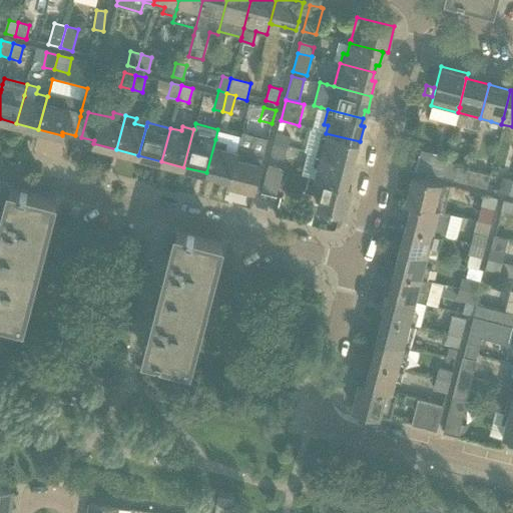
[(277,132),(274,143),(289,147),(292,136),(277,132)]
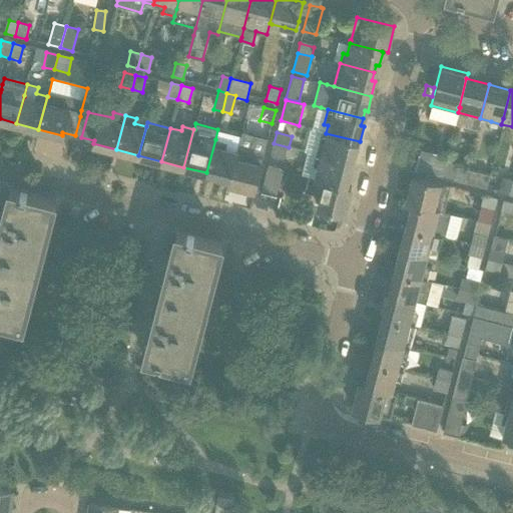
[(240,133),(237,142),(263,151),(266,142),(240,133)]
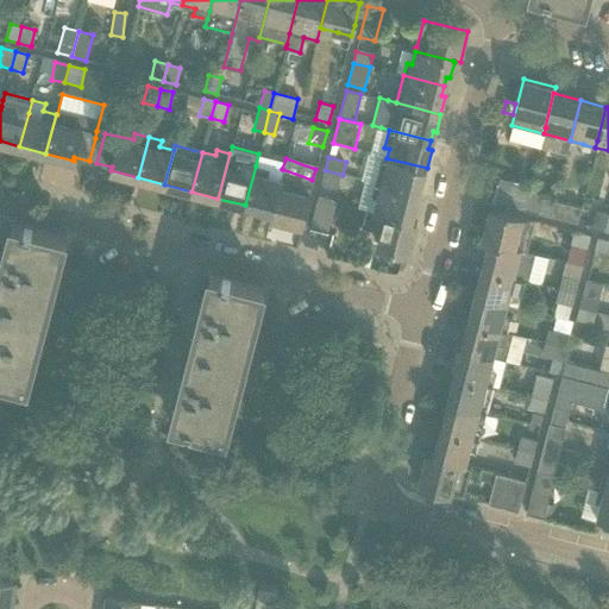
[(378,169),(375,183),(416,194),(419,184),(422,186),(427,168),(387,158),(383,171),(378,169)]
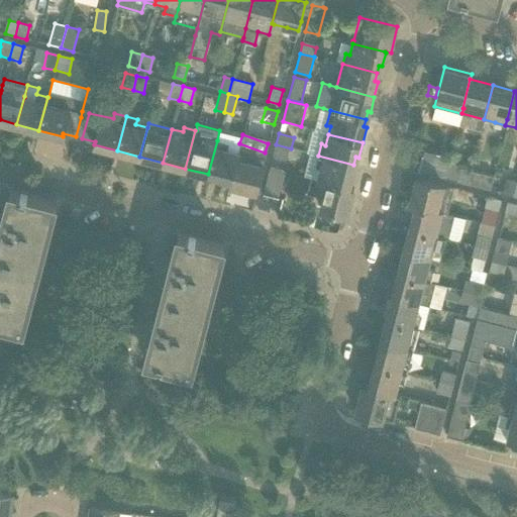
[(208,174),(230,180),(238,151),(227,148),(228,143),(217,140),(208,174)]
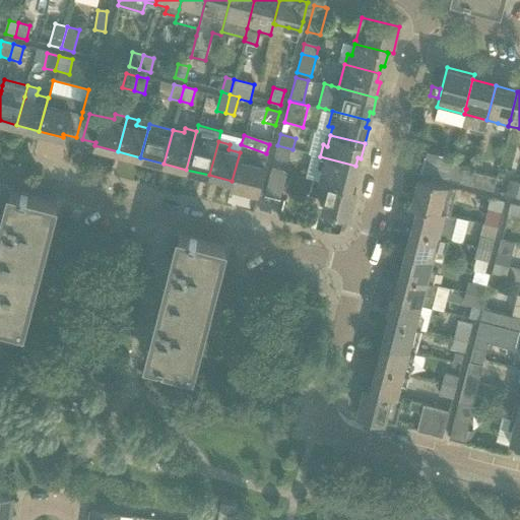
[(293,149),(277,145),(274,156),(289,160),(293,149)]
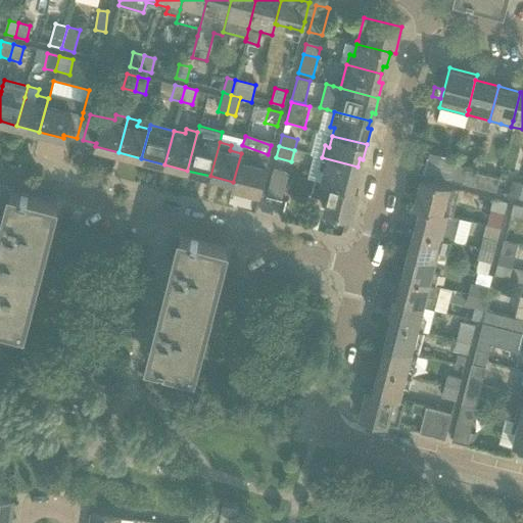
[(233,182),(232,187),(258,194),(269,157),(241,150),(241,153),(233,182)]
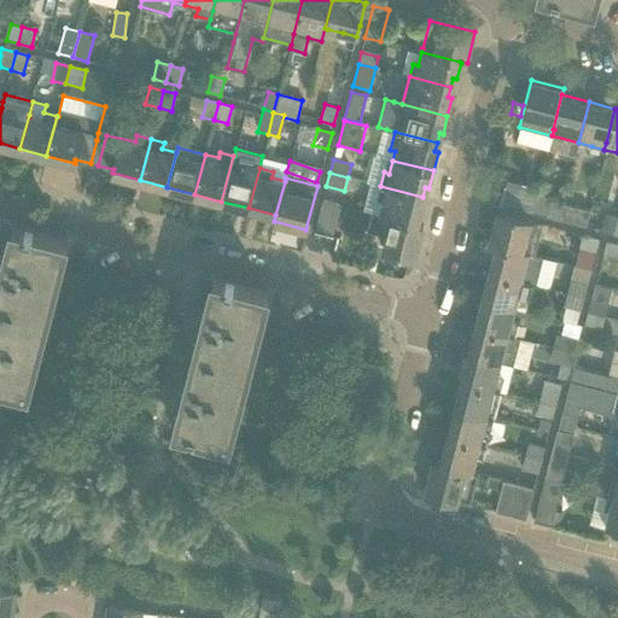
[(506,181),(500,204),(531,211),(537,190),(506,181)]
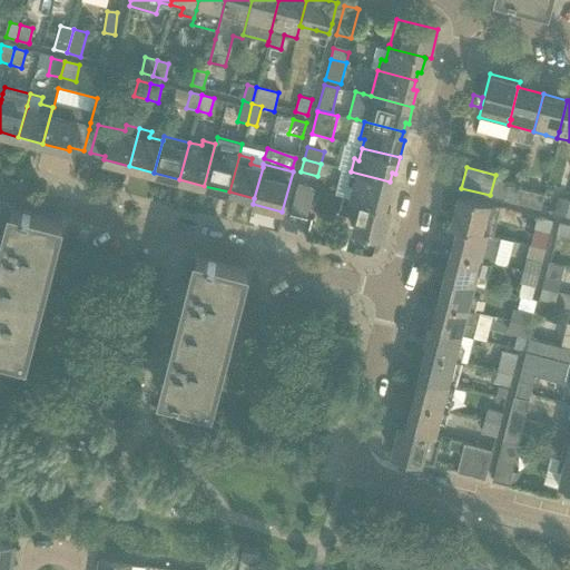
[(352,185),(350,197),(392,208),(386,206),(391,190),(387,189),(390,182),(351,172),(347,184),(352,185)]
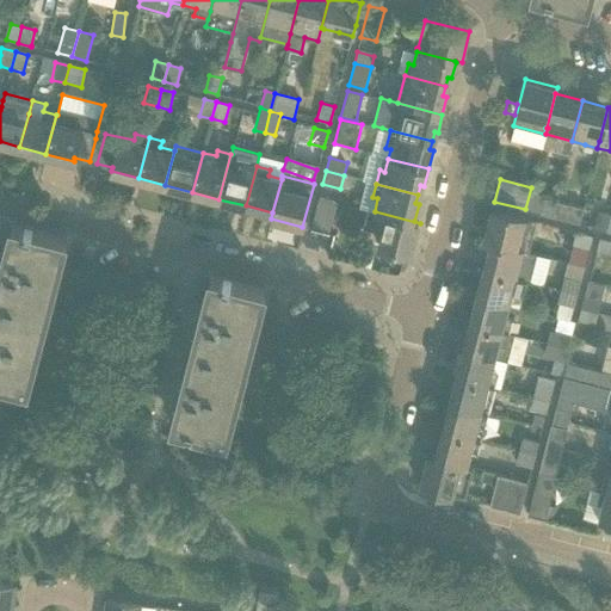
[(543,197),(539,214),(553,216),(556,201),(543,197)]
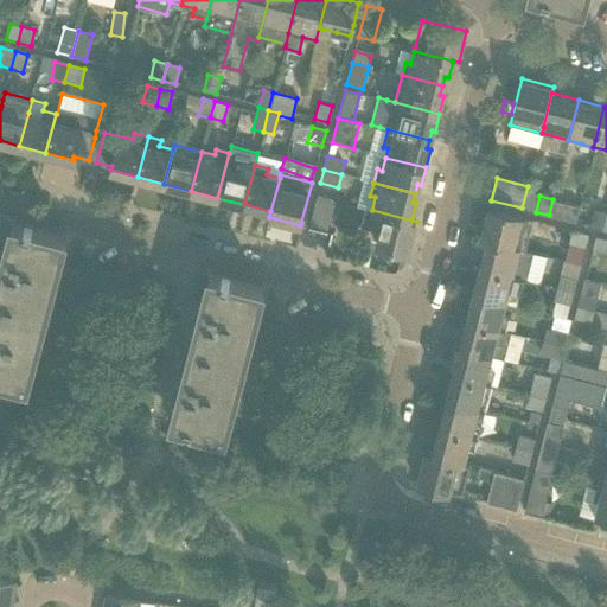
[(310,227),(326,231),(333,200),(317,197),(310,227)]
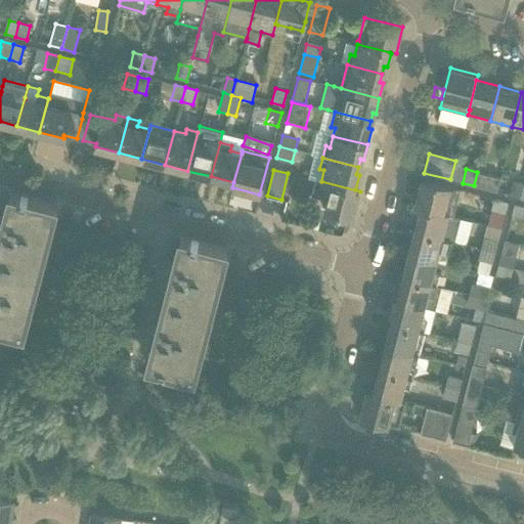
[(477,172),(474,185),(496,191),(499,178),(477,172)]
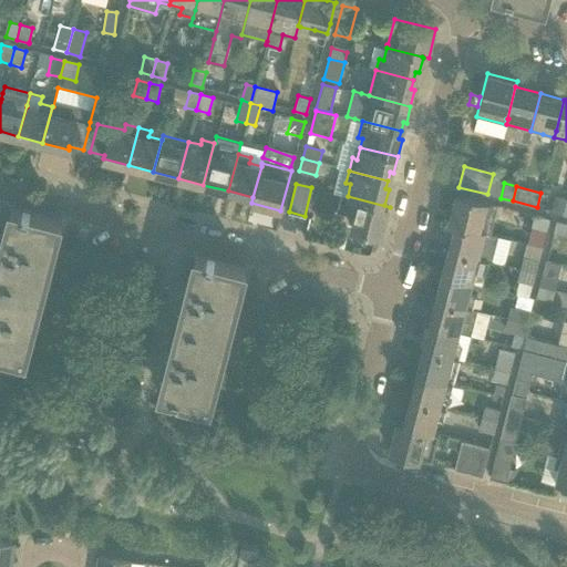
[(390,207),(348,196),(340,195),(336,213),(356,217),(353,228),(382,236),(390,207)]
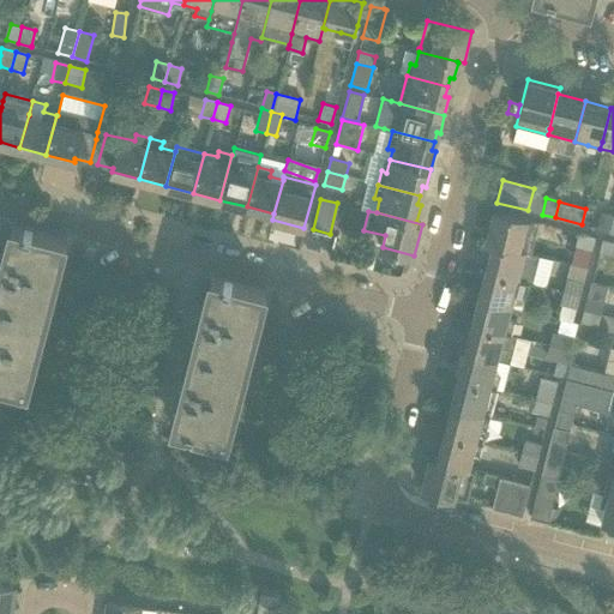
[(494,211),(486,242),(493,244),(493,245),(530,254),(539,223),(494,211)]
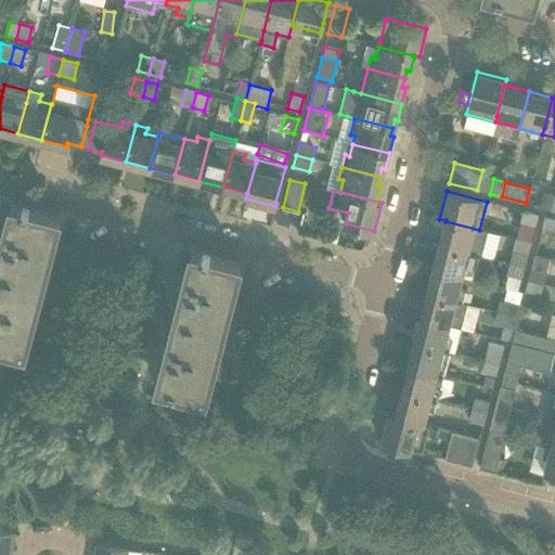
[(543,192),(539,207),(550,210),(553,195),(543,192)]
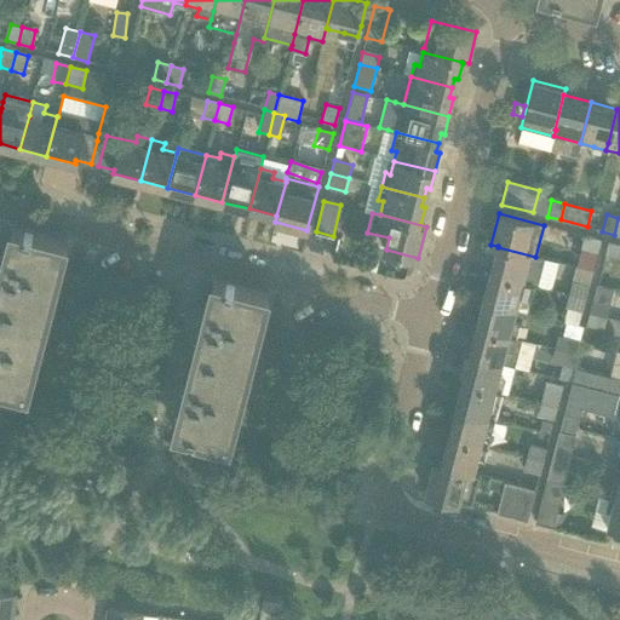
[(0,303),(47,316),(55,287),(57,277),(65,242),(65,241),(11,228),(4,258),(1,258),(0,263),(0,303)]
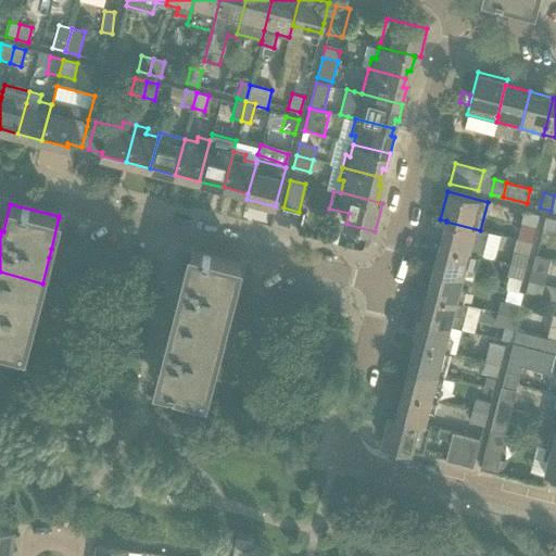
[(523,211),(520,224),(535,227),(539,214),(523,211)]
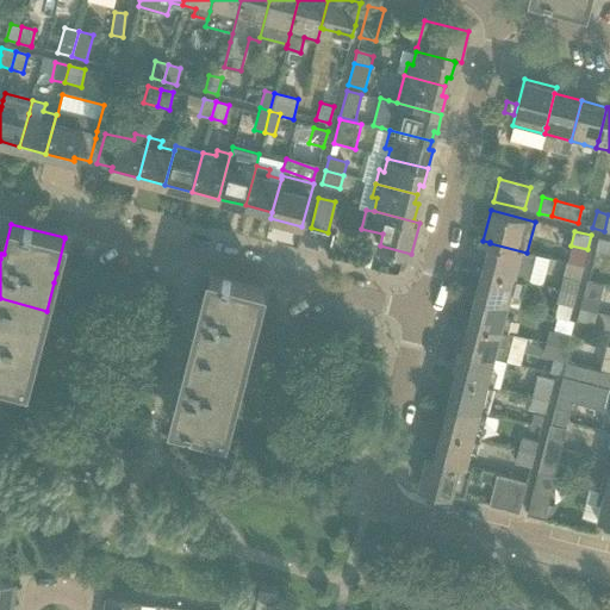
[(609,240),(598,237),(595,251),(609,255),(609,240)]
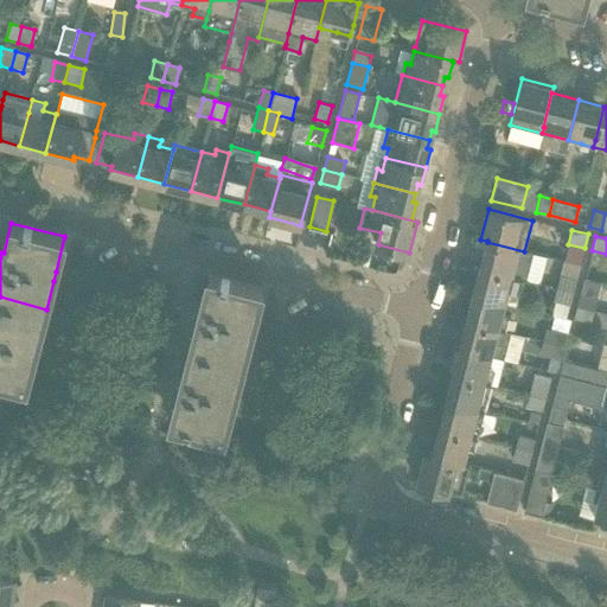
[(487,242),(480,267),(518,278),(526,280),(540,282),(547,257),(524,251),(487,242)]
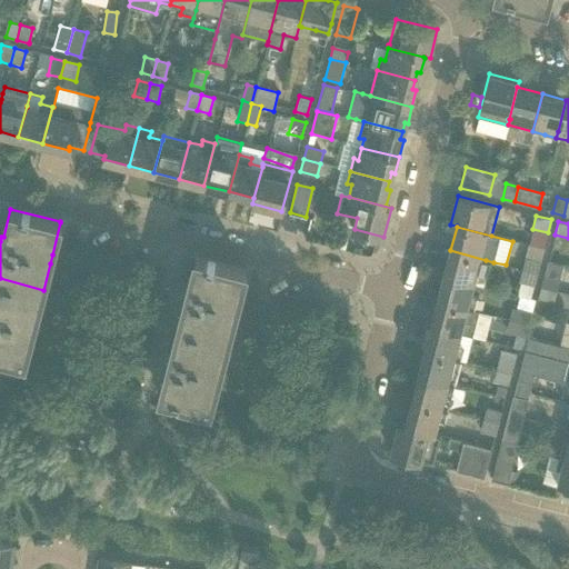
[(450,250),(443,276),(472,283),(476,270),(483,272),(486,260),(450,250)]
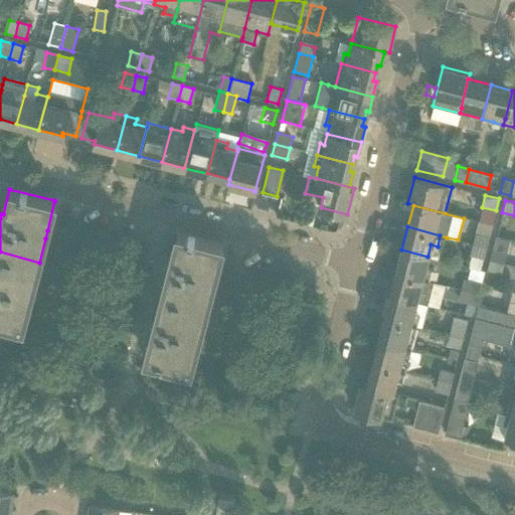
[(168,270),(161,295),(207,307),(223,244),(177,232),(171,258),(169,258),(166,269),(168,270)]
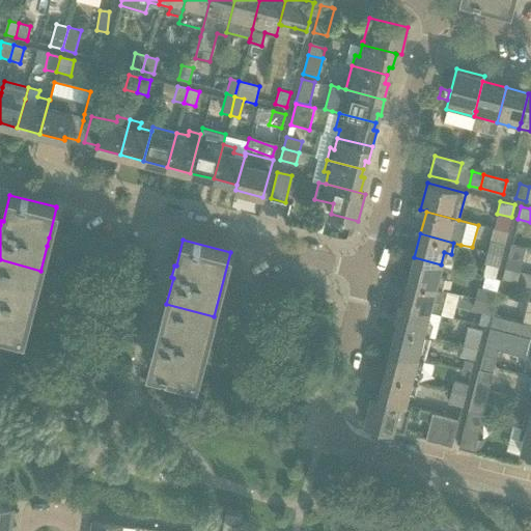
[(490,241),(487,251),(501,255),(504,244),(490,241)]
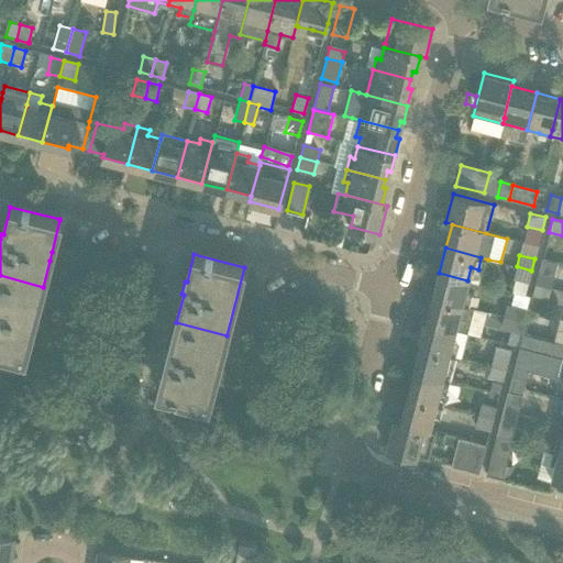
[(517,266),(514,279),(528,283),(531,271),(517,266)]
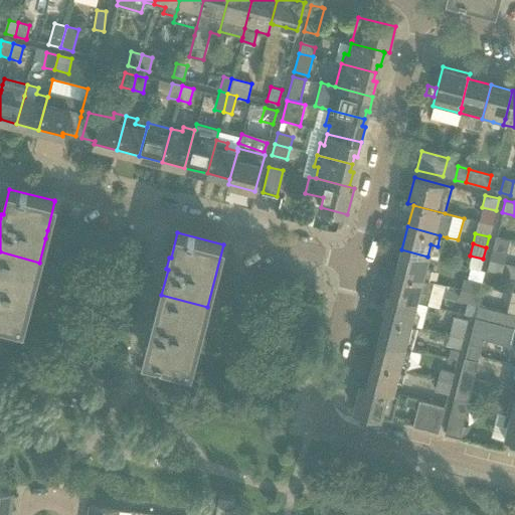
[(491,247),(488,260),(502,263),(505,251),(491,247)]
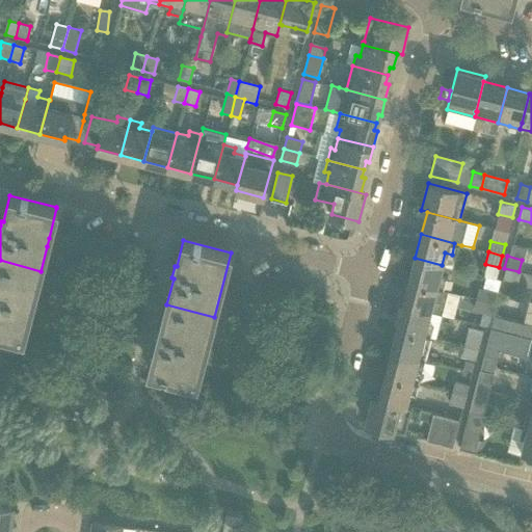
[(415,258),(408,282),(443,290),(446,278),(440,276),(442,265),(415,258)]
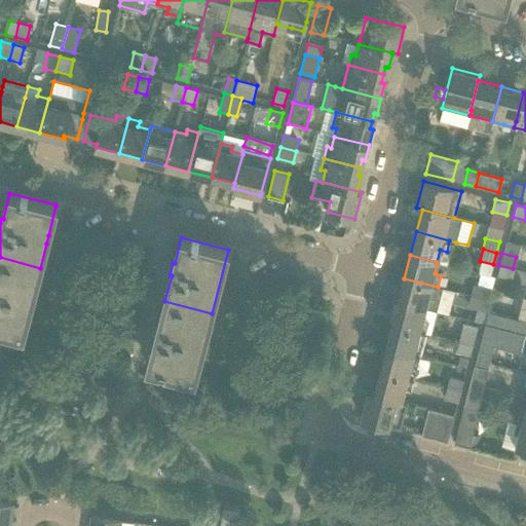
[(40,268),(0,257),(0,325),(24,331),(40,268)]
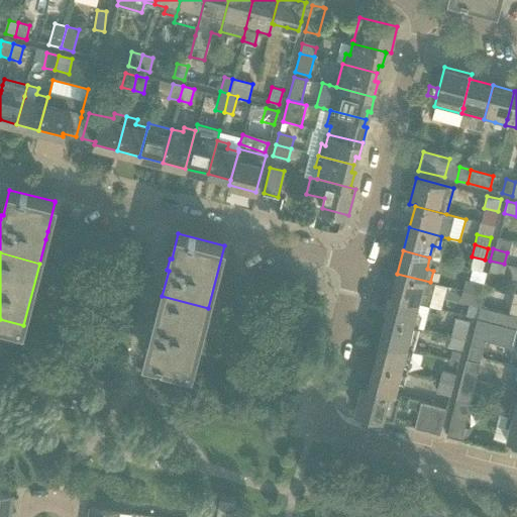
[(504,264),(490,261),(488,271),(502,275),(504,264)]
